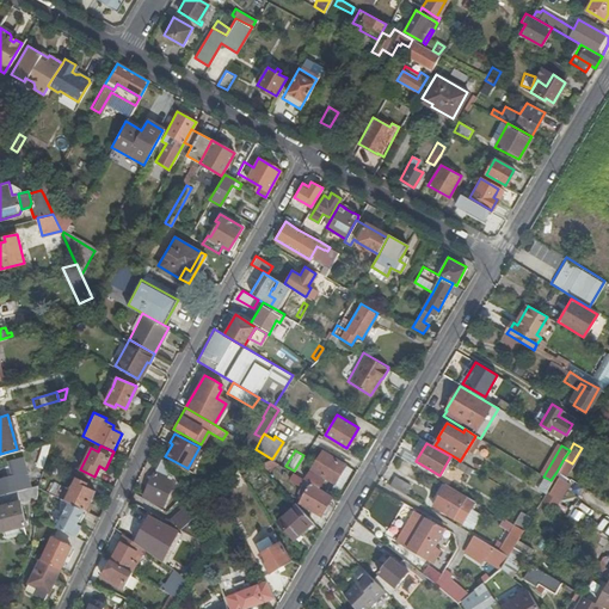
[(323,450),(306,479),(311,481),(319,486),(325,475),(334,481),(346,463),(323,450)]
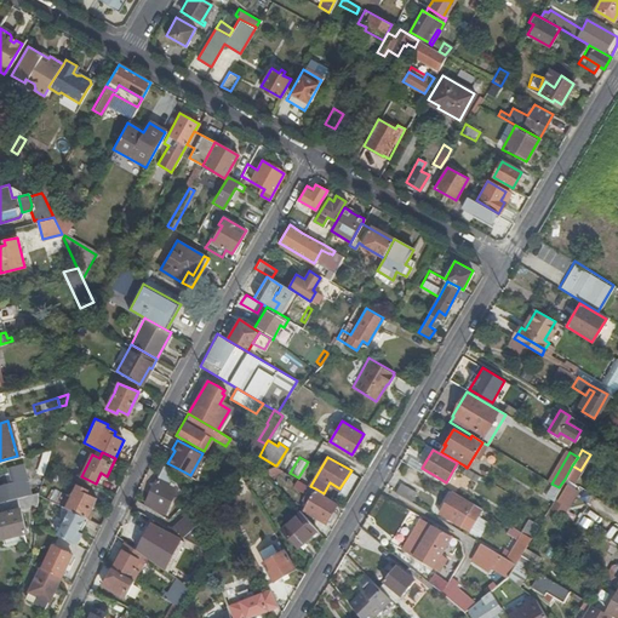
[(239,468),(242,476),(264,468),(261,458),(239,468)]
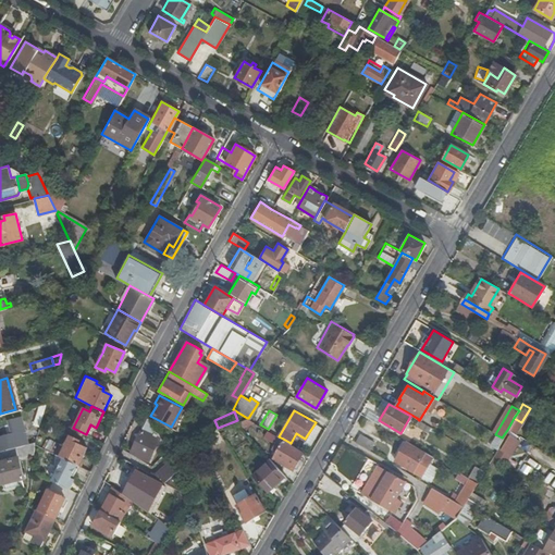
[(15,446),(27,443),(24,429),(20,416),(10,419),(13,432),(0,435),(0,449),(15,446)]
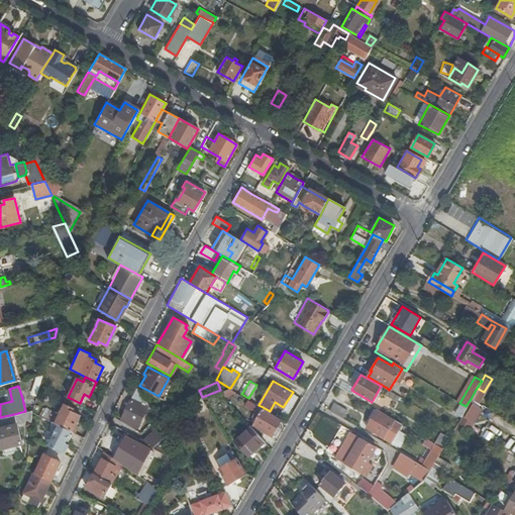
[(147,404),(139,389),(135,387),(130,399),(121,418),(130,422),(135,413),(140,416),(145,406),(144,406),(147,404)]
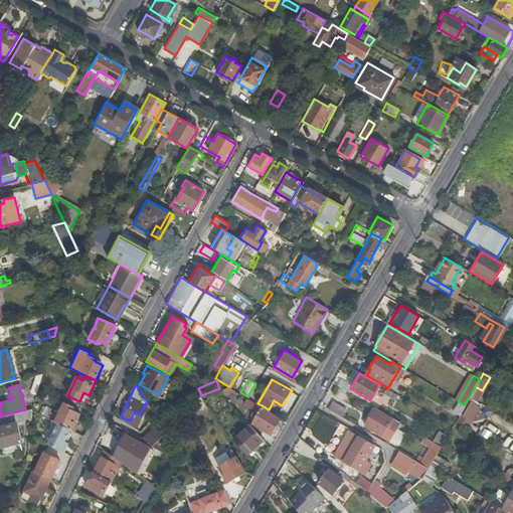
[(229,386),(228,386),(221,389),(218,390),(223,394),(234,389),(229,386)]
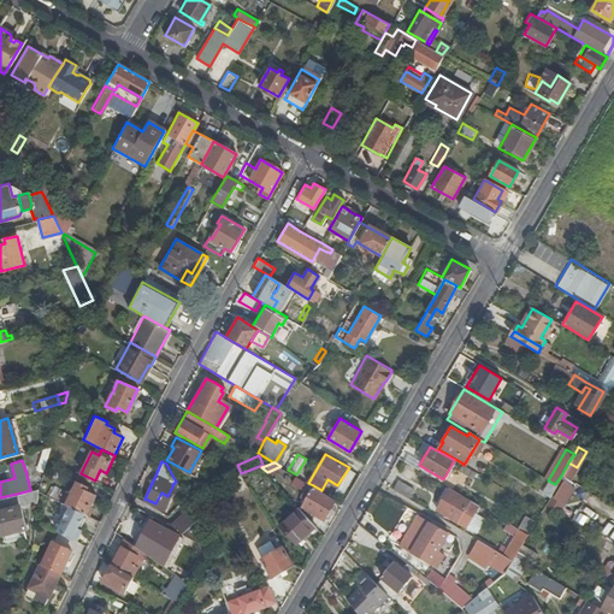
[(474,472),(464,465),(462,464),(461,462),(458,470),(471,478),(474,472)]
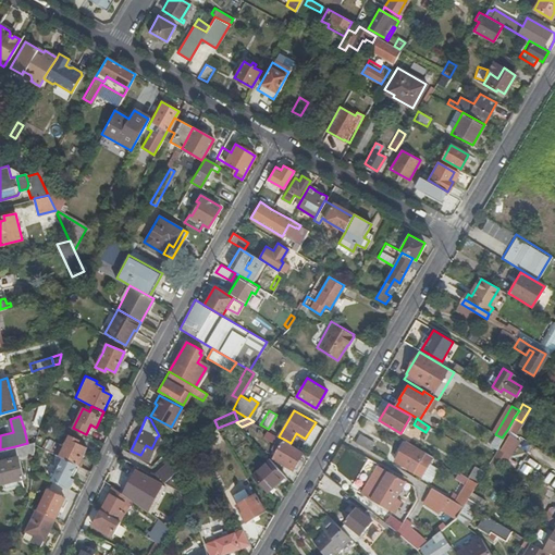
[(261,438),(273,444),(278,436),(266,430),(261,438)]
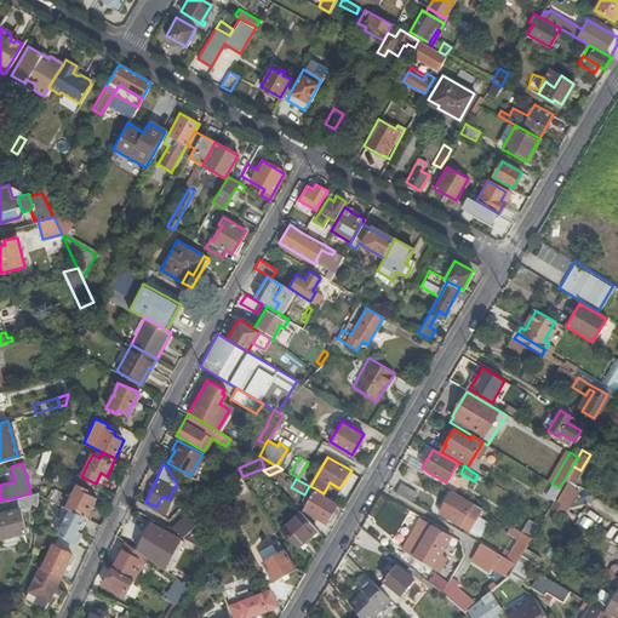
[(400,482),(395,492),(411,501),(416,492),(400,482)]
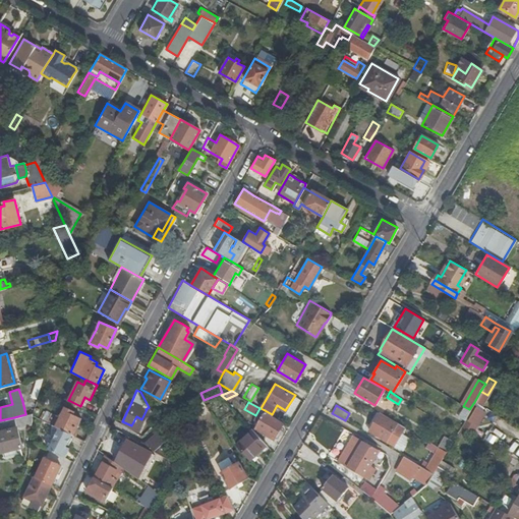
[(467,419),(465,418),(463,419),(460,426),(471,433),(484,412),(473,405),(471,408),(473,409),(467,419)]
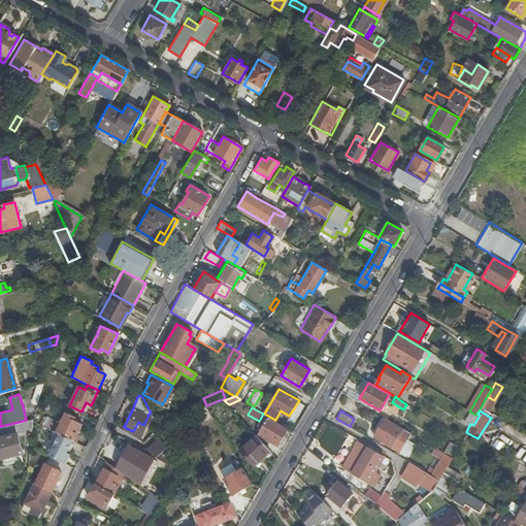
[(65,436),(73,440),(81,424),(73,419),(74,416),(66,412),(56,432),(58,432),(65,436)]
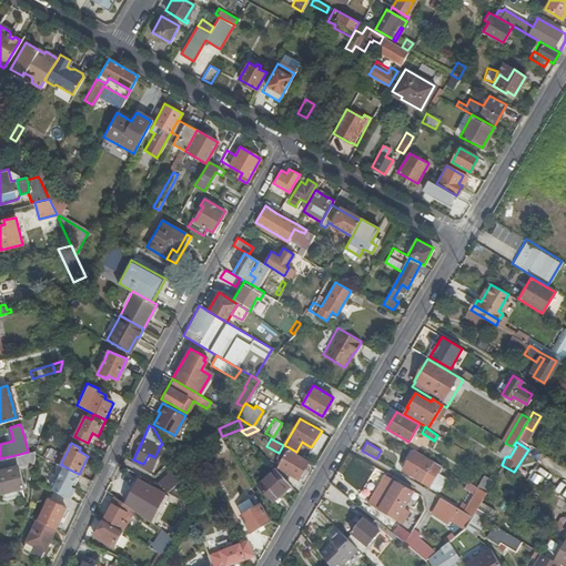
[(507,456),(512,446),(505,443),(498,454),(505,457),(507,456)]
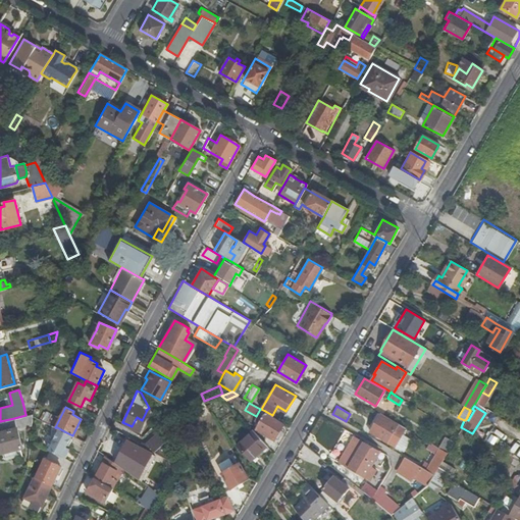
[(274,439),(284,422),(282,422),(278,419),(272,415),(265,411),(256,428),(274,439)]
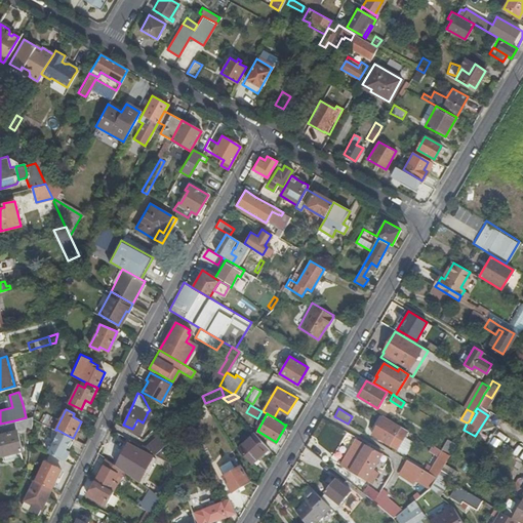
[(31,427),(32,415),(26,417),(14,420),(17,430),(31,427)]
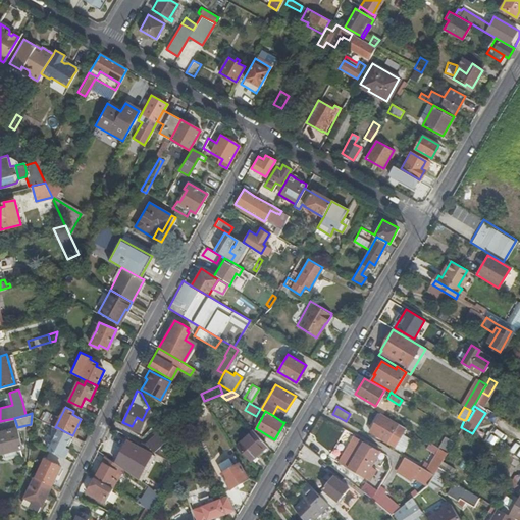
[(406,428),(398,423),(397,424),(379,414),(369,431),(395,447),(406,428)]
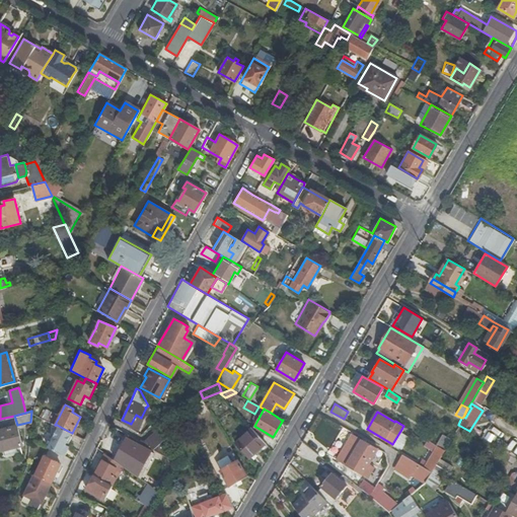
[(137,427),(141,418),(136,415),(131,424),(137,427)]
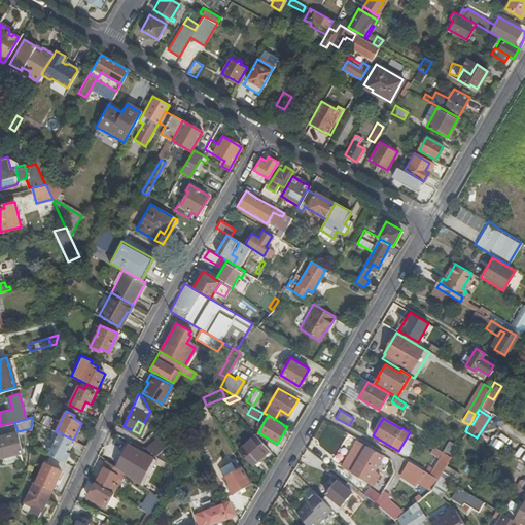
[(23,451),(18,431),(14,422),(0,425),(2,435),(0,436),(0,447),(2,456),(23,451)]
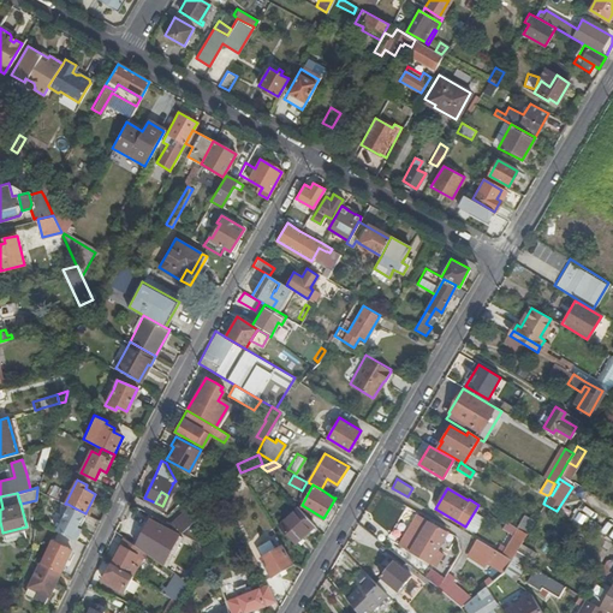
[(67,504),(59,522),(67,525),(76,509),(67,504)]
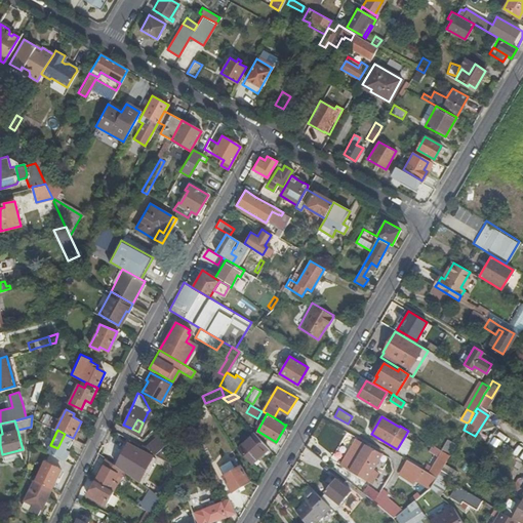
[(254,432),(237,447),(251,463),(268,447),(254,432)]
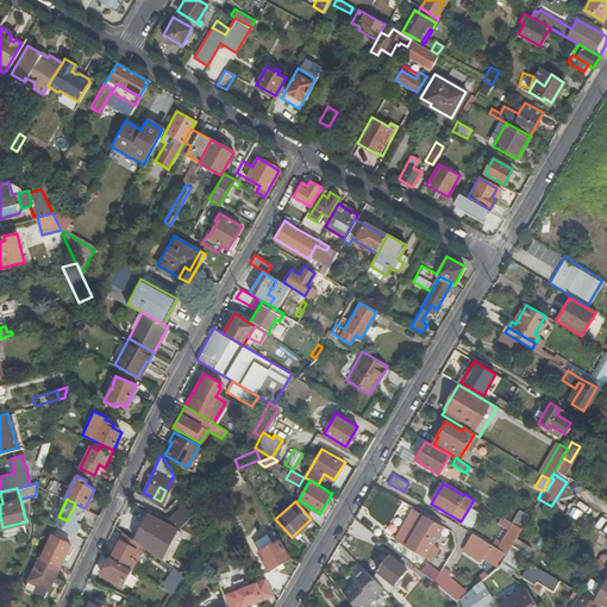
[(79,527),(87,509),(85,508),(75,504),(67,520),(58,517),(56,523),(74,532),(76,526),(79,527)]
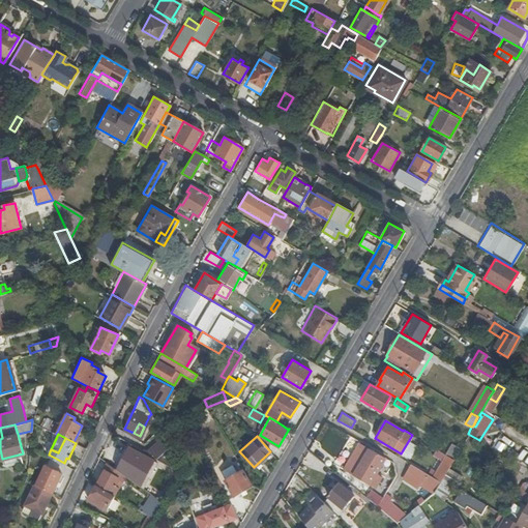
[(163,440),(147,453),(179,472),(163,440)]
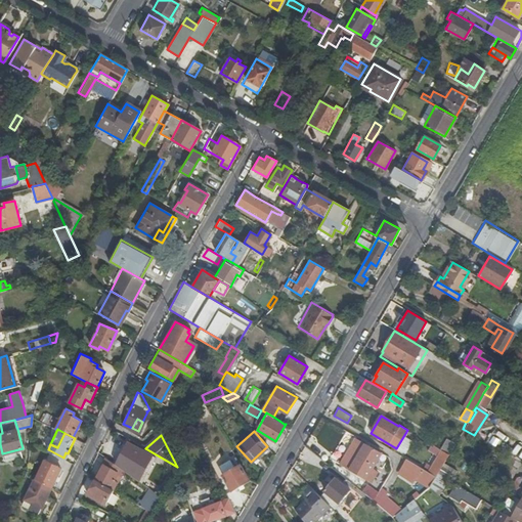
[(405,452),(411,439),(404,436),(399,449),(405,452)]
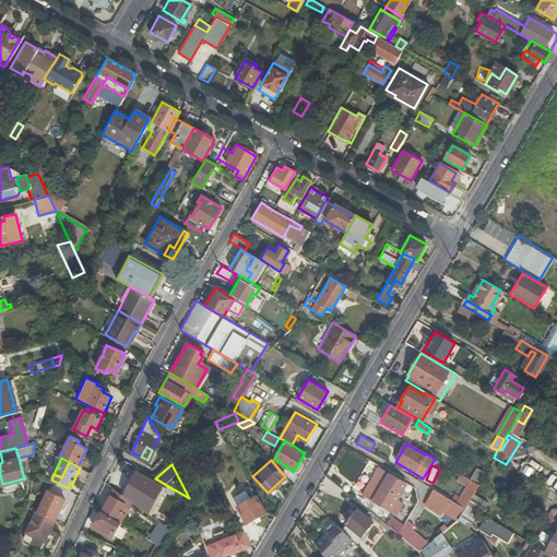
[(395,498),(405,483),(379,466),(363,495),(393,513),(400,501),(395,498)]
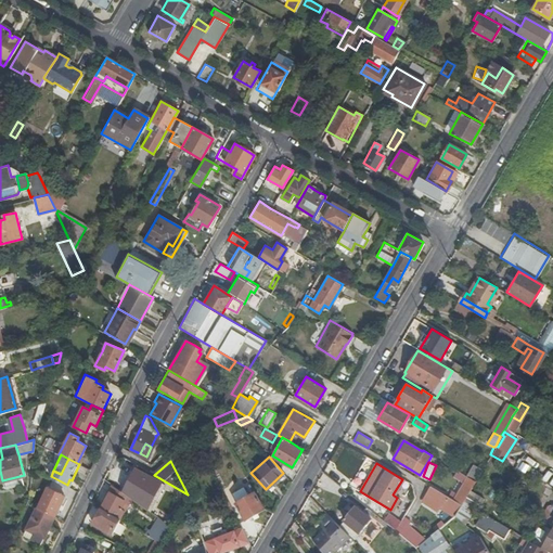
[(465,475),(474,480),(476,477),(481,468),(472,463),(465,475)]
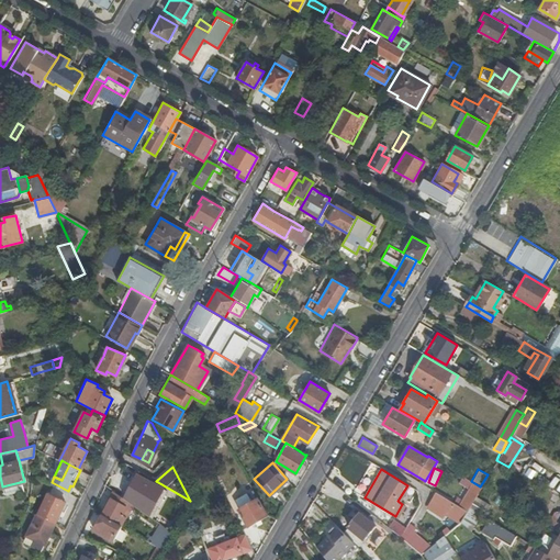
[(123,497),(133,504),(150,517),(166,490),(136,473),(123,497)]
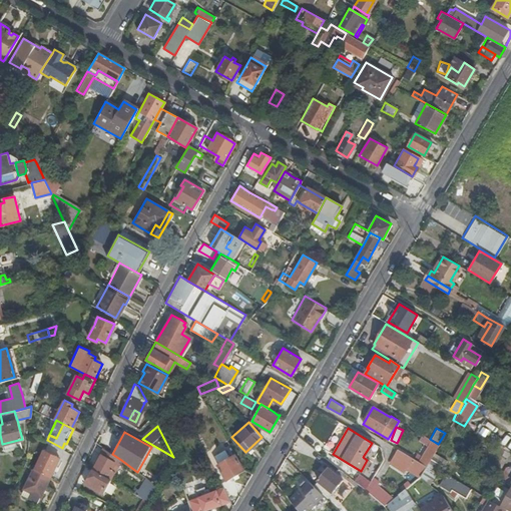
[(430,439),(418,461),(425,466),(427,462),(428,461),(434,452),(438,444),(430,439)]
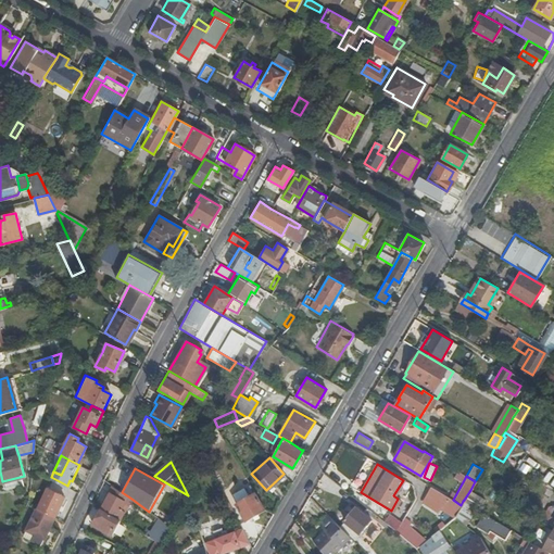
[(120,519),(131,499),(122,492),(113,486),(101,508),(120,519)]
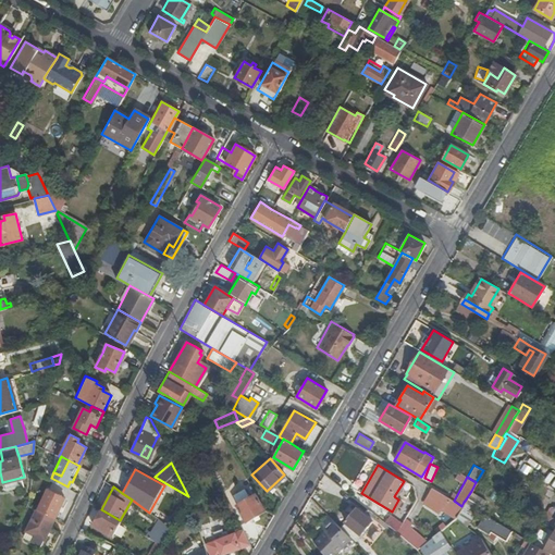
[(447,497),(432,488),(427,496),(443,505),(447,497)]
